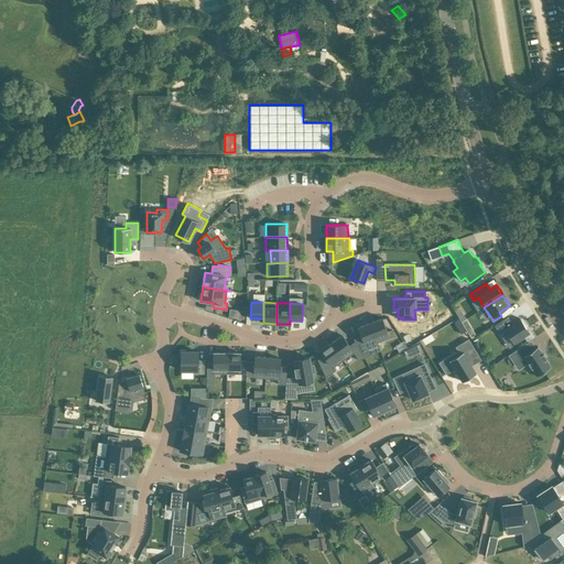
[(382,317),(370,323),(378,343),(390,337),(388,332),(382,317)]
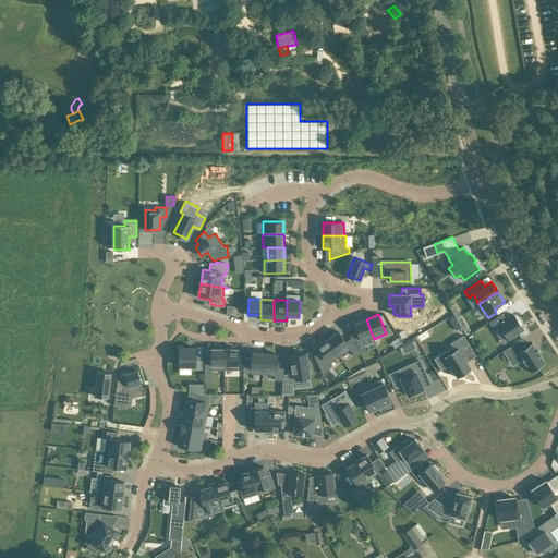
[(502,314),(489,323),(494,330),(499,326),(509,340),(524,329),(514,315),(507,320),(502,314)]
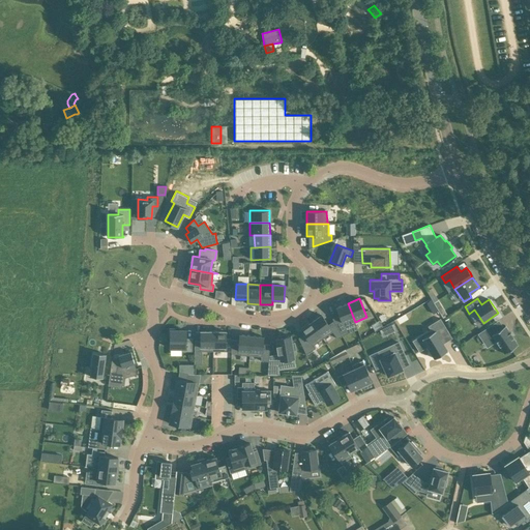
[(340,316),(332,319),(334,321),(341,333),(346,331),(344,327),(355,323),(355,322),(348,303),(336,307),(340,316)]
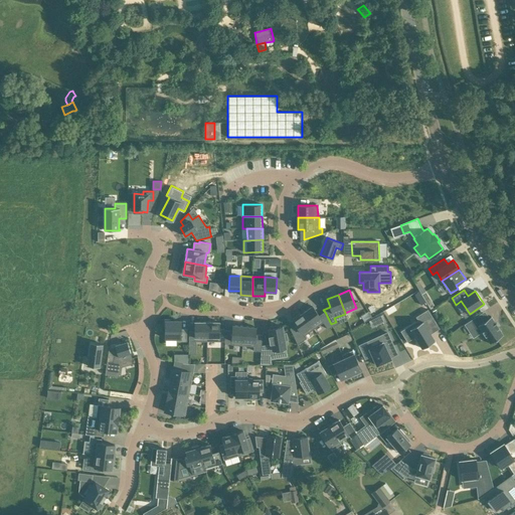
[(313,306),(303,313),(314,329),(323,322),(328,329),(333,326),(331,324),(325,312),(319,316),(313,306)]
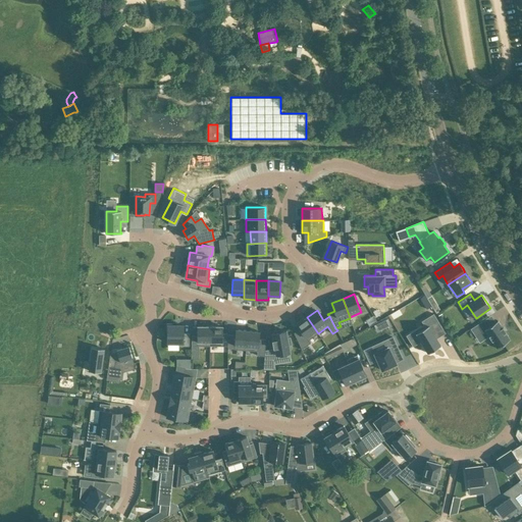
[(425,327),(418,332),(418,333),(422,341),(421,341),(420,341),(427,353),(440,346),(433,333),(441,329),(444,333),(445,332),(434,314),(422,321),(425,327)]
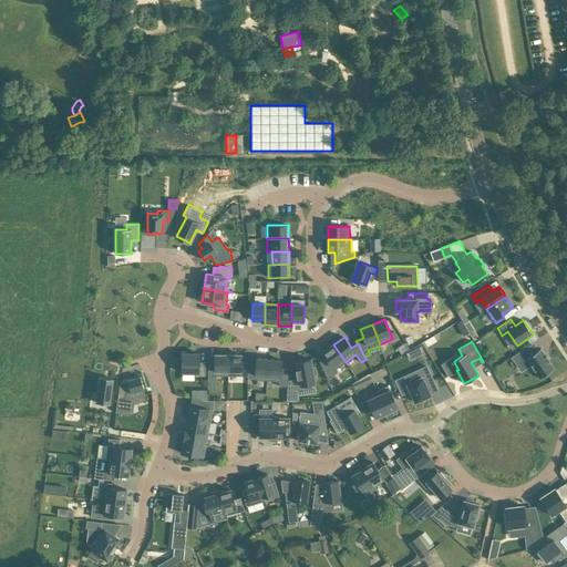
[(326,357),(319,361),(328,379),(337,372),(336,370),(346,362),(333,344),(322,352),(326,357)]
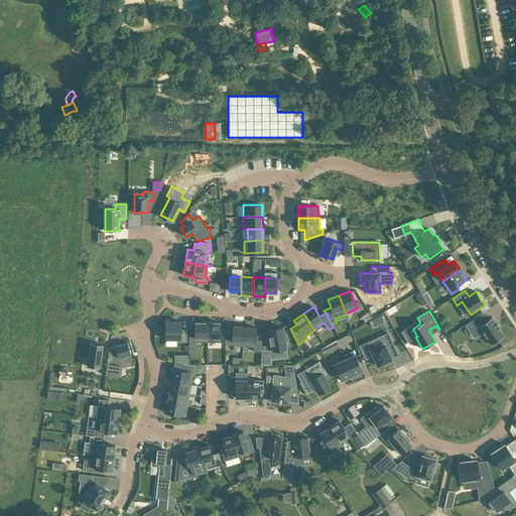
[(383,315),(378,317),(381,324),(386,321),(383,315)]
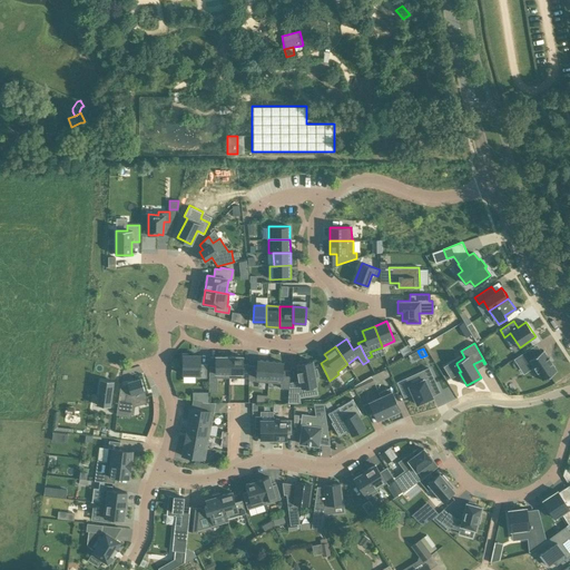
[(527,351),(513,360),(519,367),(529,361),(541,380),(557,370),(543,350),(531,357),(527,351)]
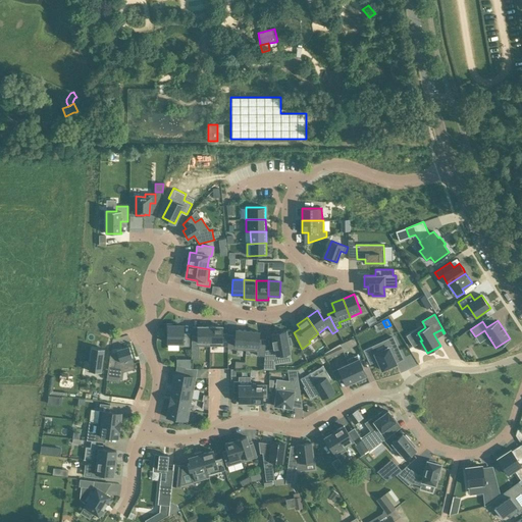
[(168,331),(168,343),(179,343),(179,345),(190,346),(191,333),(185,333),(186,325),(174,324),(168,323),(168,331)]
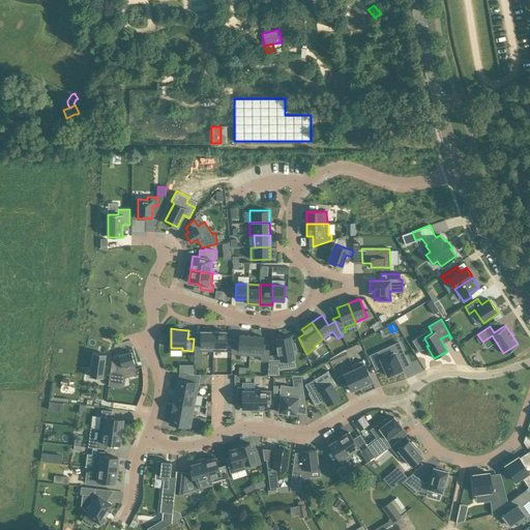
[(195,342),(195,351),(202,351),(213,351),(213,331),(201,331),(201,342),(195,342)]
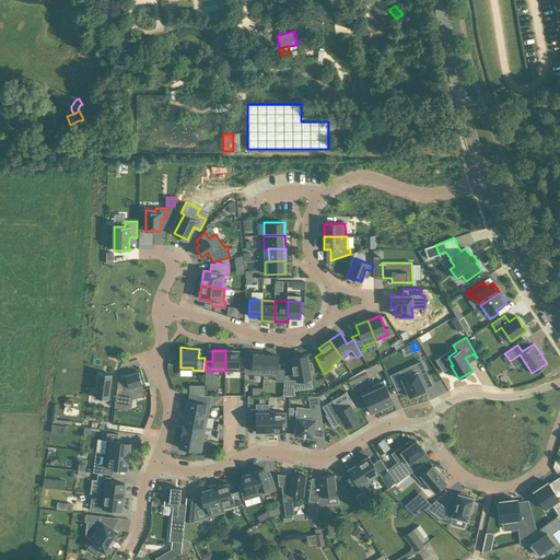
[(225,350),(225,371),(238,371),(245,371),(245,361),(238,361),(238,358),(238,350),(225,350)]
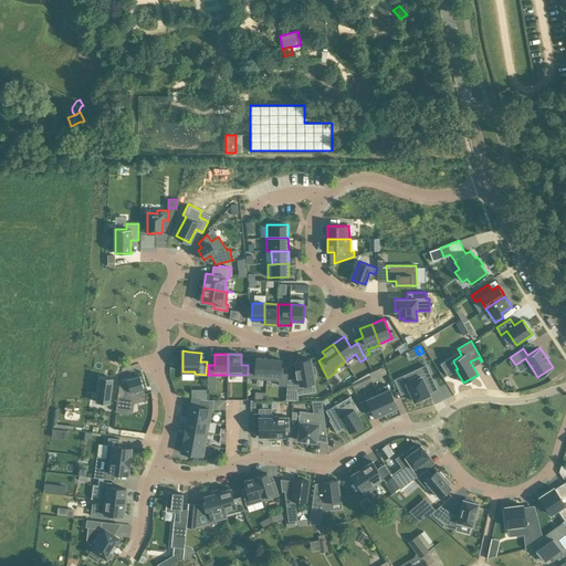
[(248,375),(248,378),(254,378),(266,379),(269,358),(255,357),(255,364),(248,363),(248,365),(248,375)]
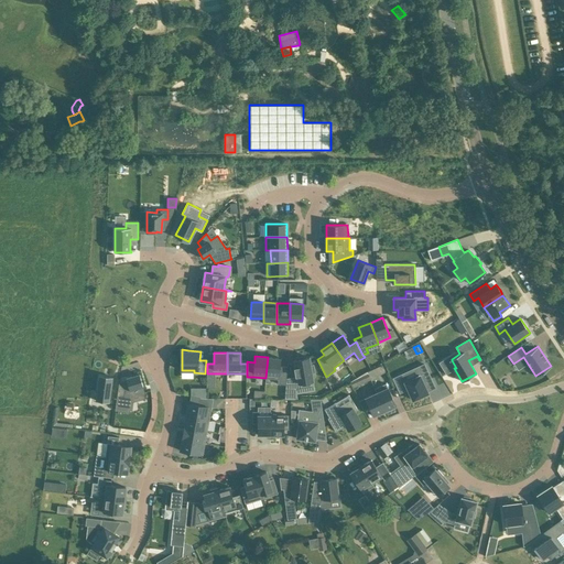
[(295,369),(293,370),(294,375),(295,375),(295,376),(296,376),(297,384),(314,381),(313,372),(315,372),(314,365),(312,365),(310,357),(304,358),(304,356),(296,357),(296,359),(293,359),(295,369)]
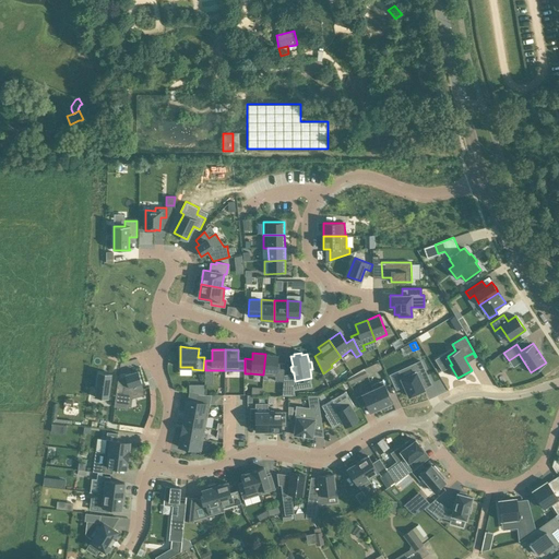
[(265,354),(263,375),(276,376),(275,381),(284,381),(284,376),(285,364),(277,363),(278,355),(265,354)]
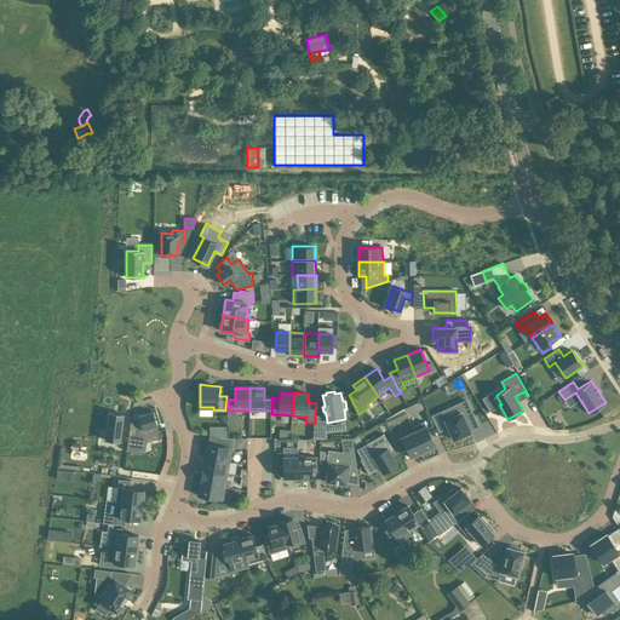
[(442,411),(432,415),(440,432),(448,428),(454,440),(471,432),(470,430),(465,420),(474,415),(466,400),(457,405),(459,411),(445,417),(442,411)]
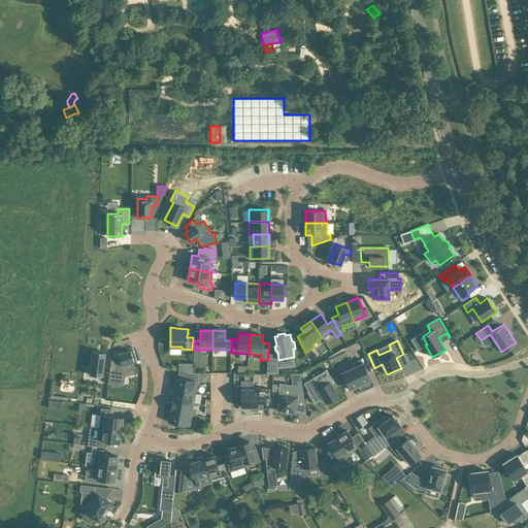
[(109,370),(108,385),(122,386),(124,371),(136,368),(131,351),(119,354),(122,364),(117,365),(117,371),(109,370)]
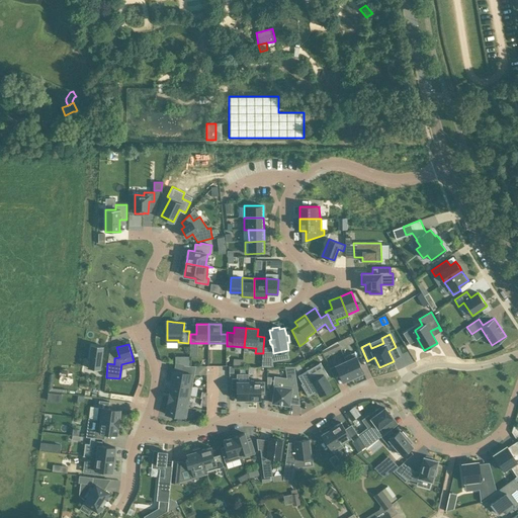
[(91,345),(89,368),(102,369),(104,347),(91,345)]
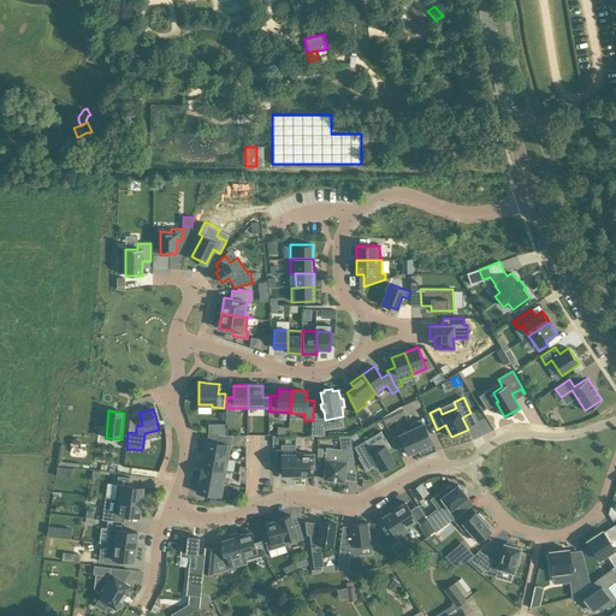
[(390,413),(383,416),(386,424),(394,420),(390,413)]
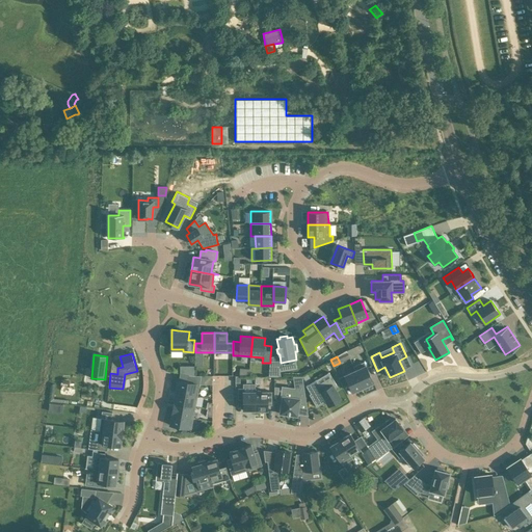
[(364,362),(353,367),(354,371),(355,370),(363,388),(367,386),(367,388),(373,384),(372,383),(373,382),(364,362)]
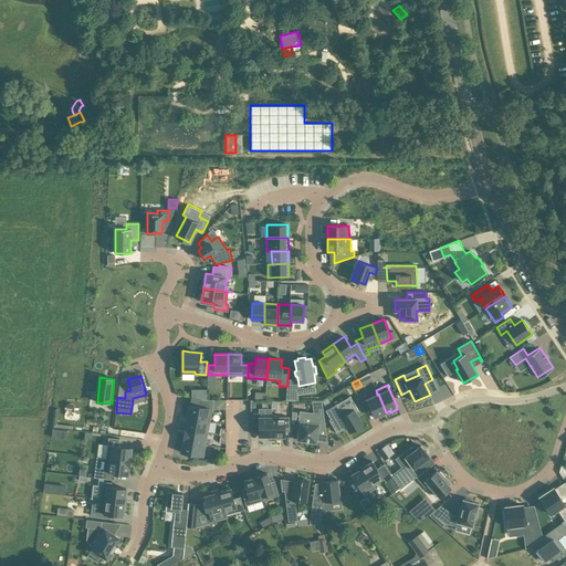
[(377,395),(367,399),(375,417),(386,412),(378,394),(377,395)]
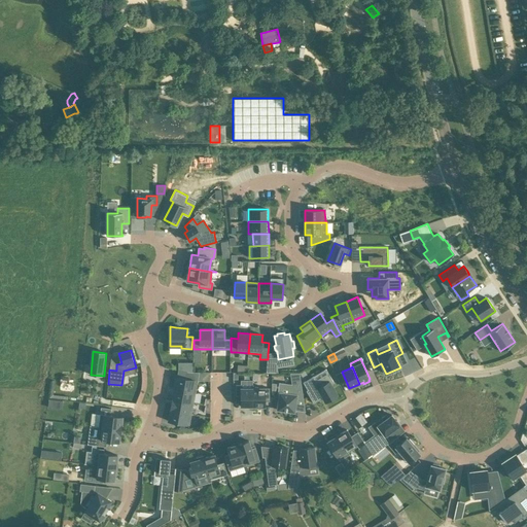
[(326,369),(303,382),(308,390),(307,391),(314,403),(323,397),(325,401),(338,395),(331,385),(335,383),(326,369)]
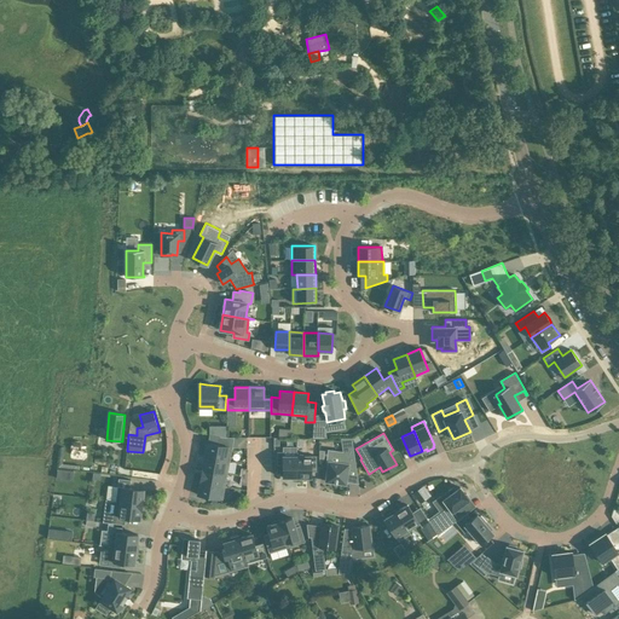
[(208,443),(206,456),(230,461),(235,438),(227,438),(225,438),(220,437),(218,445),(208,443)]
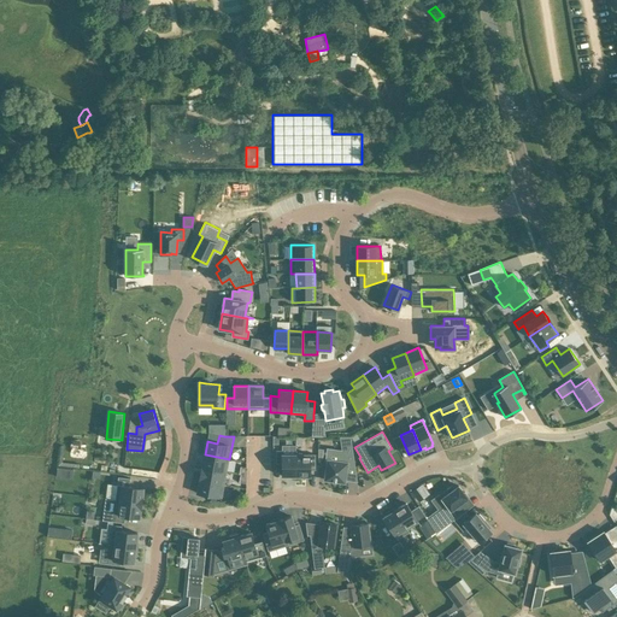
[(328,459),(324,480),(345,482),(347,468),(356,466),(351,436),(339,436),(342,453),(339,454),(338,462),(328,459)]
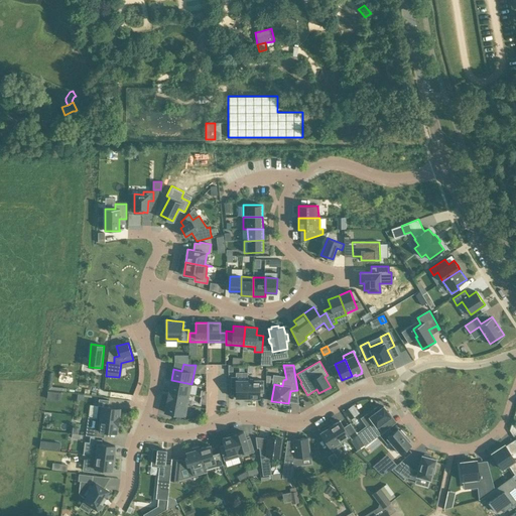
[(236,376),(231,376),(231,387),(236,387),(236,398),(248,398),(248,380),(236,380),(236,376)]
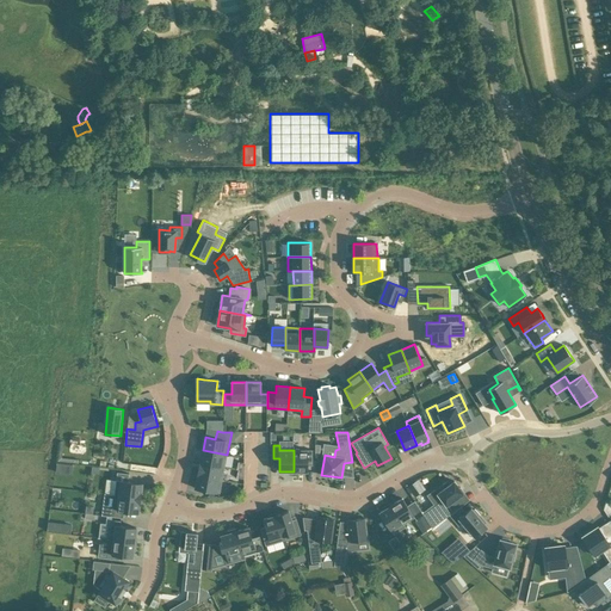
[(203,450),(201,462),(224,467),(227,455),(203,450)]
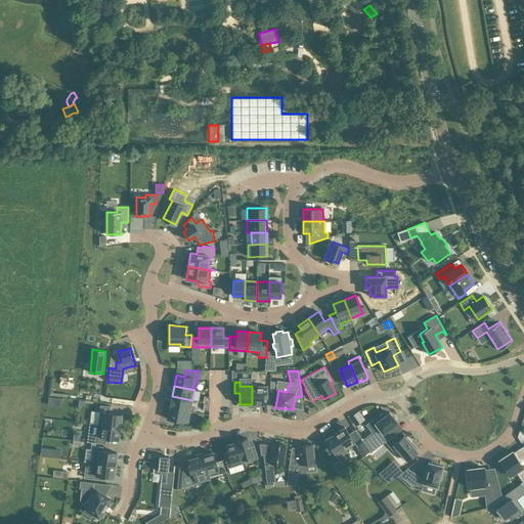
[(268,386),(252,386),(252,404),(264,404),(264,397),(268,397),(268,386)]
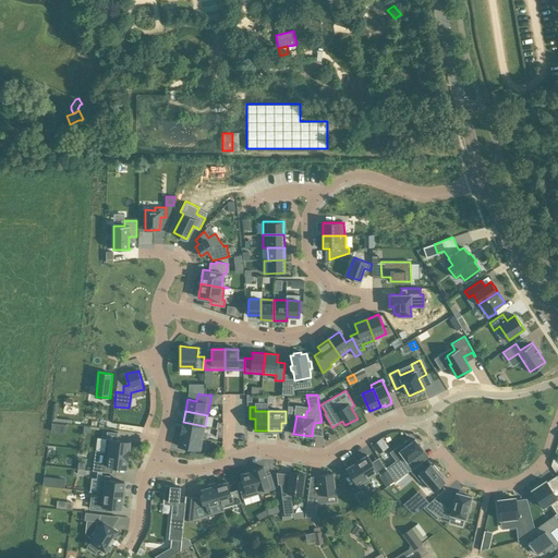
[(183,422),(181,434),(203,438),(205,426),(183,422)]
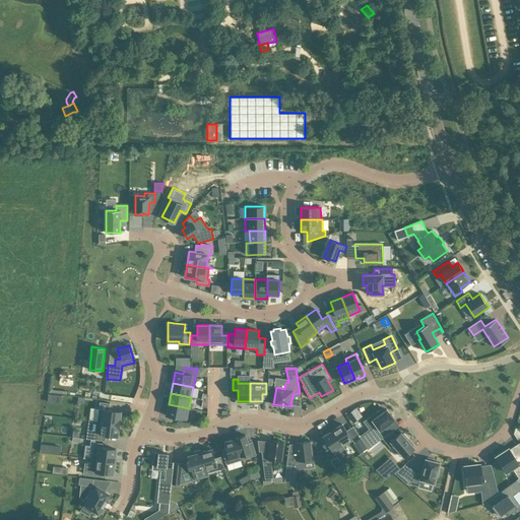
[(100,402),(98,420),(120,424),(121,411),(109,409),(110,403),(100,402)]
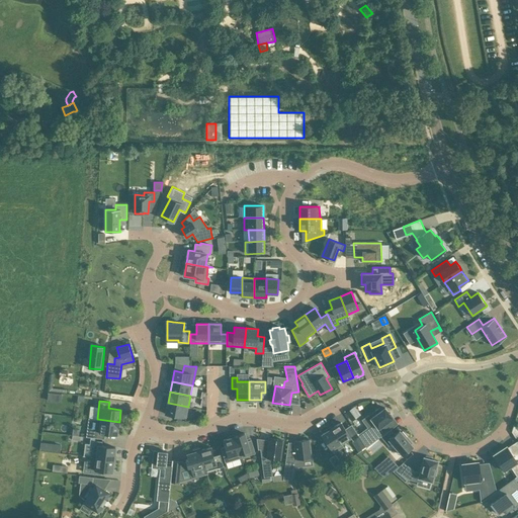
[(168,403),(166,414),(186,418),(188,407),(168,403)]
